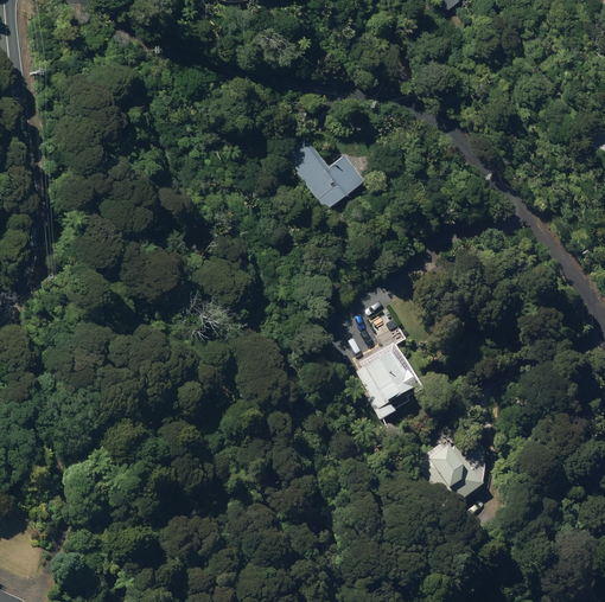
[(279,151),(323,206),(362,177),(355,167),(363,161),(357,153),(349,160),(342,151),(326,162),(301,132),(279,151)]
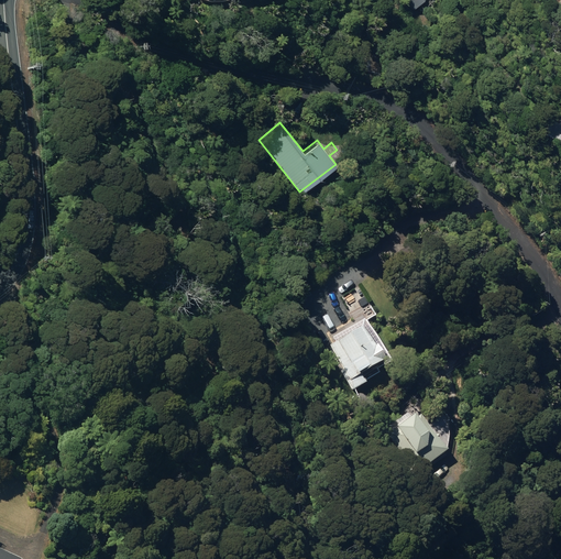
[(232,178),(240,192),(250,186),(242,173),(232,178)]
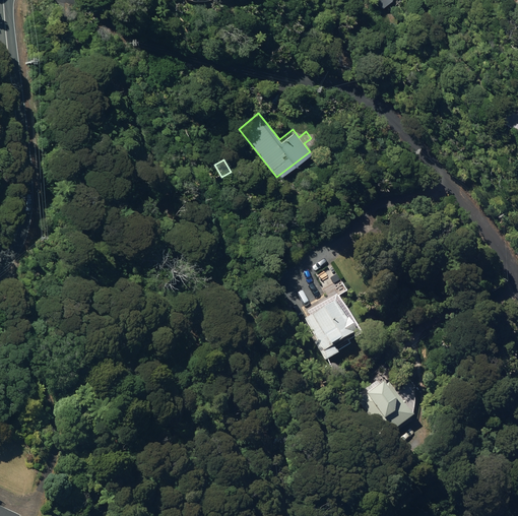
[(335,291),(338,292),(341,291),(342,286),(341,283),(337,282),(334,284),(333,287),(335,291)]
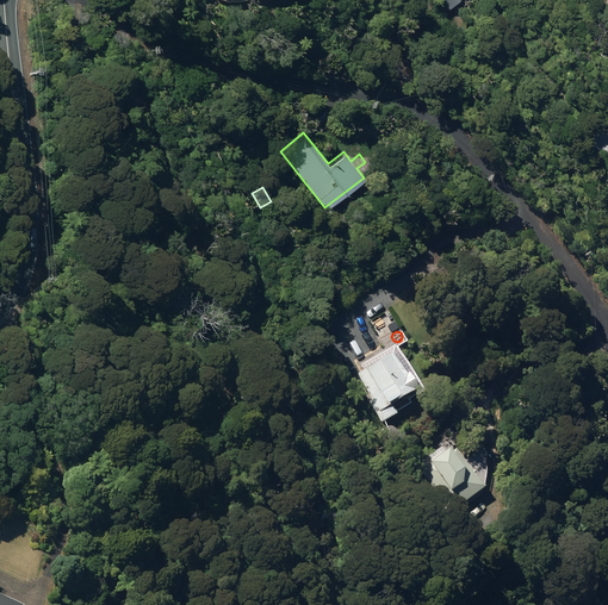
[(367,398),(380,420),(396,411),(391,404),(420,386),(395,343),(360,363),(361,367),(355,370),(371,395),(367,398)]
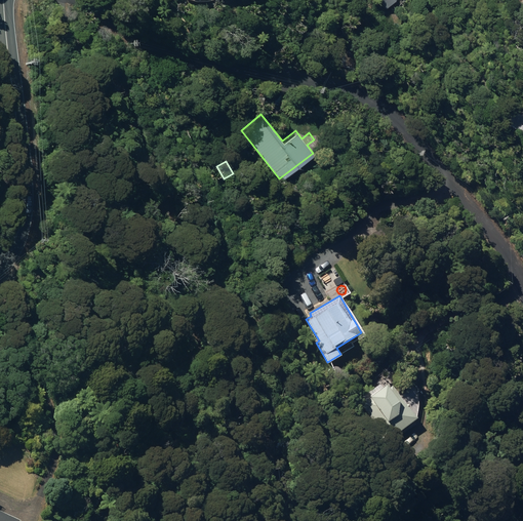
[(357,397),(386,436),(396,428),(398,431),(417,417),(415,415),(417,414),(418,408),(408,394),(403,398),(392,383),(384,388),(379,382),(357,397)]
